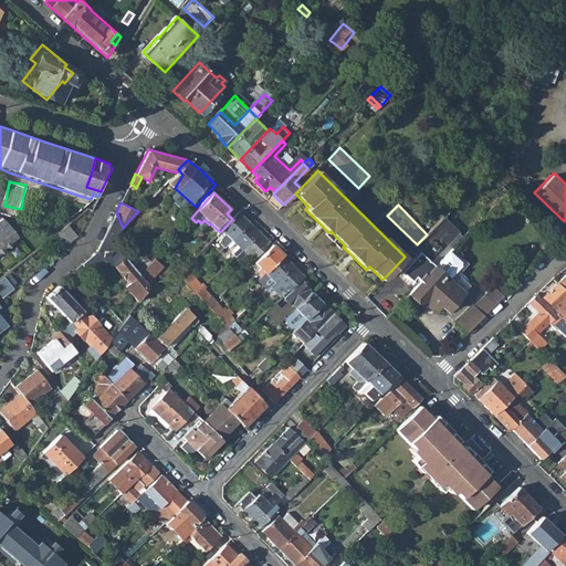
[(106,231),(112,239),(123,228),(116,212),(106,231)]
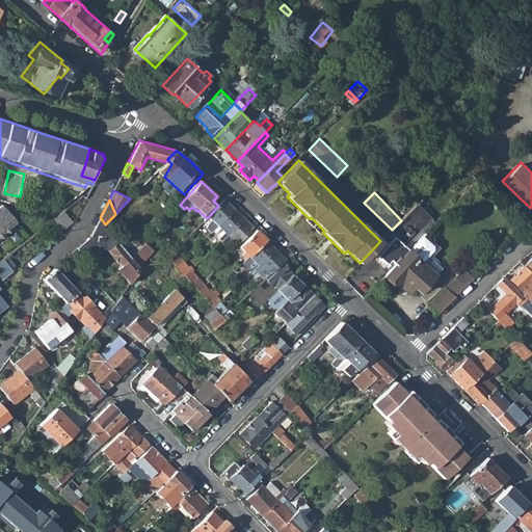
[(208,217),(217,227),(235,210),(224,200),(218,206),(208,217)]
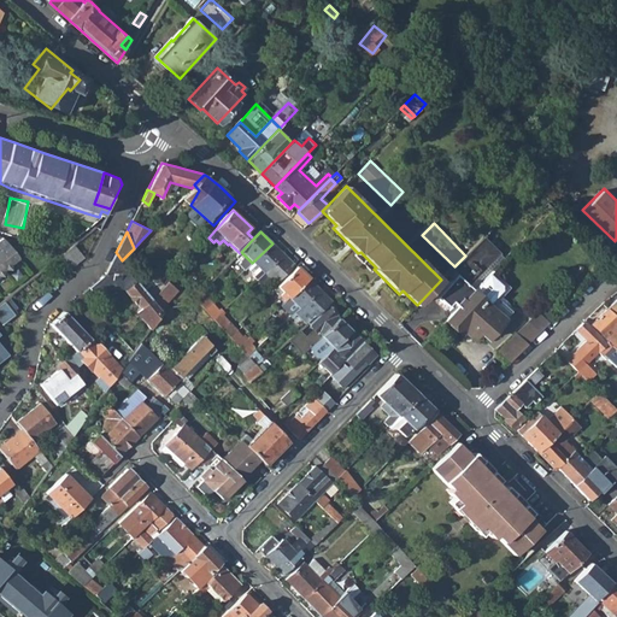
[(488,264),(501,250),(486,235),(465,256),(454,266),(446,275),(452,281),(438,297),(447,306),(450,305),(456,310),(474,291),(469,286),(488,264)]
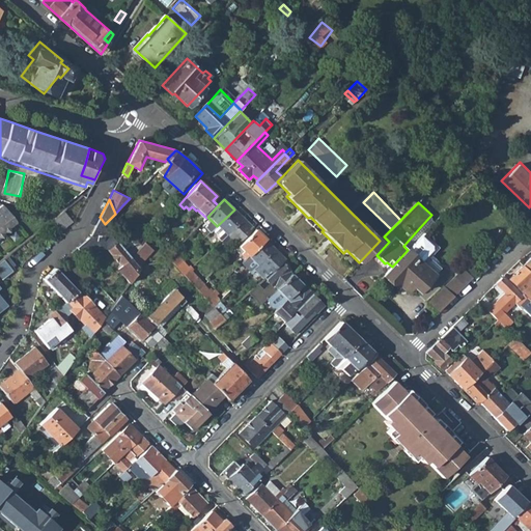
[(0,236),(18,223),(4,206),(0,210),(0,236)]
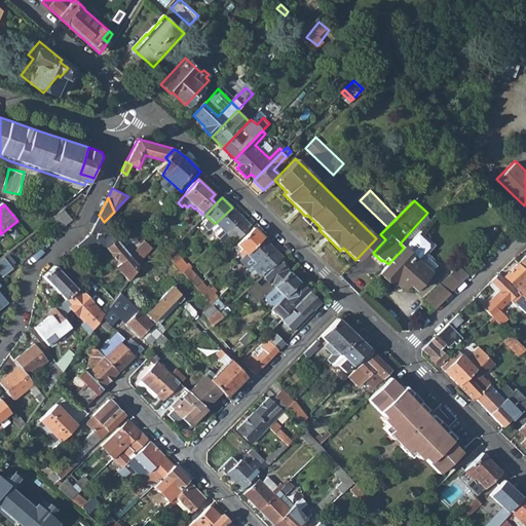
[(217,238),(240,216),(232,208),(215,224),(221,230),(215,236),(217,238)]
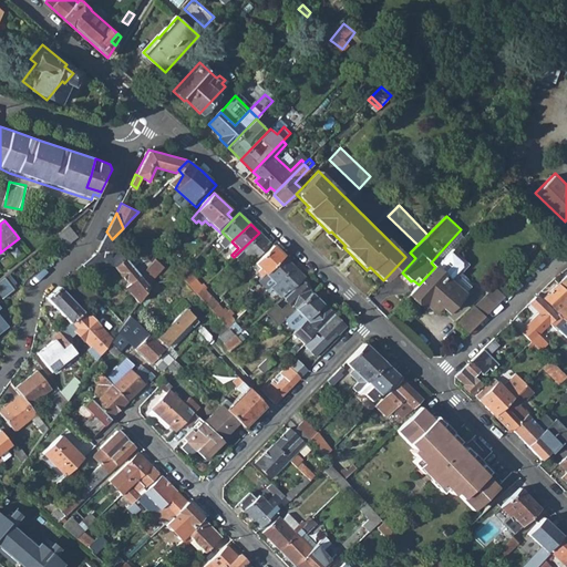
[(62,246),(75,234),(68,226),(55,237),(62,246)]
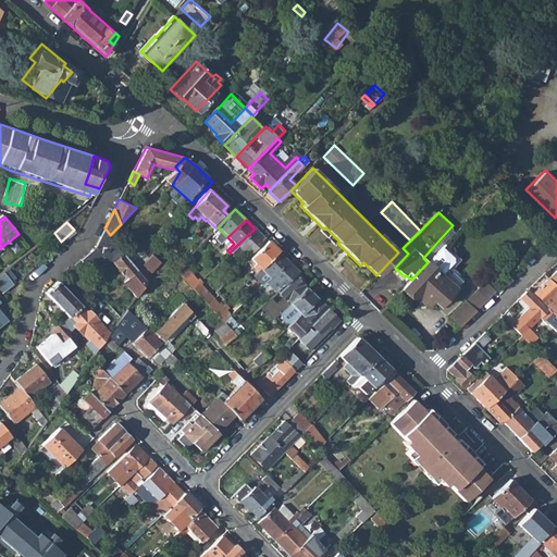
[(227,237),(218,227),(217,229),(213,231),(223,240),(227,237)]
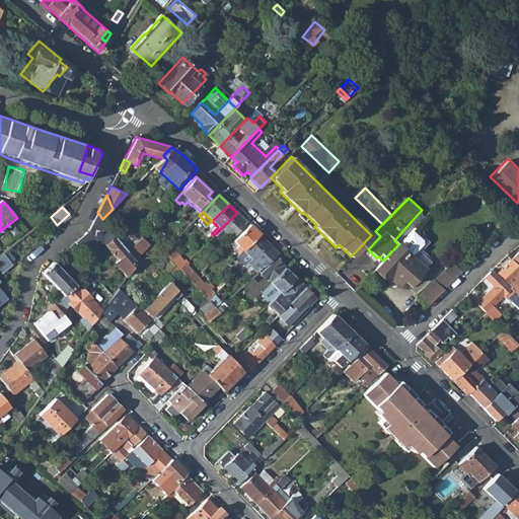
[(232,239),(247,223),(237,213),(214,235),(218,238),(224,232),(232,239)]
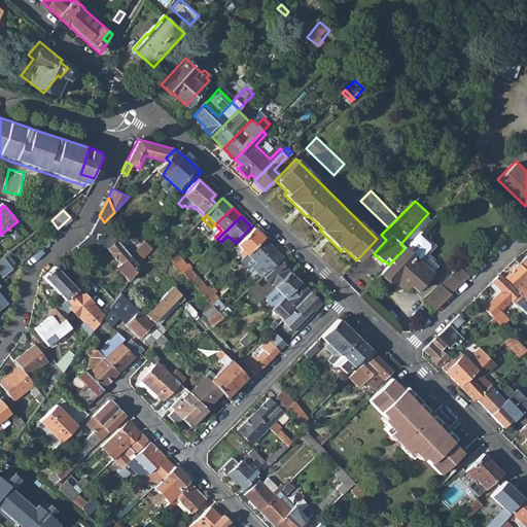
[(254,230),(235,248),(244,258),(247,254),(264,239),(254,230)]
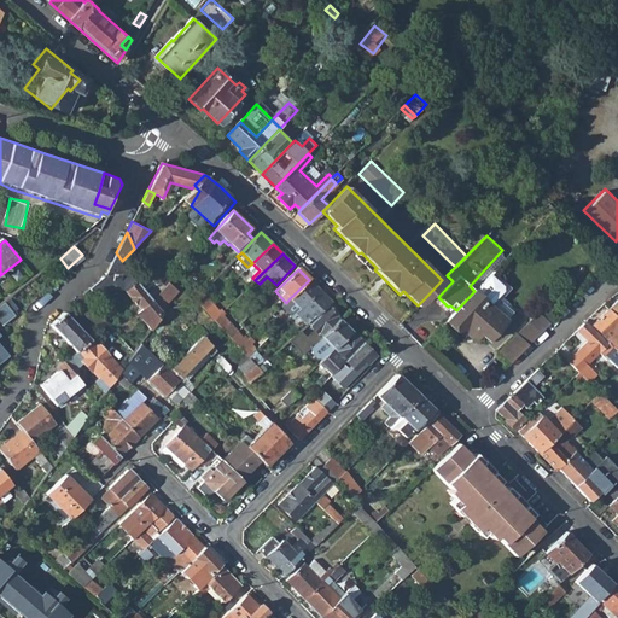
[(153,299),(167,286),(157,275),(149,284),(144,289),(153,299)]
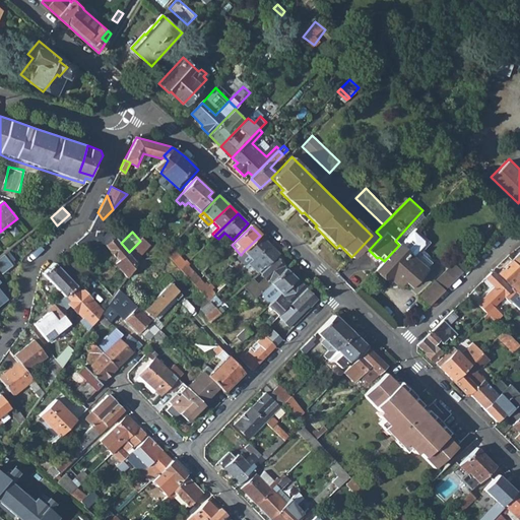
[(428,247),(412,232),(399,245),(384,261),(376,269),(389,281),(391,279),(399,286),(404,280),(410,286),(426,269),(415,259),(423,252),(428,247)]
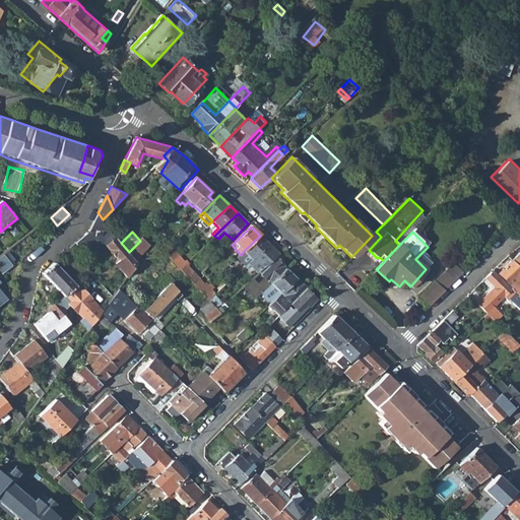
[(125,239),(120,234),(116,238),(121,243),(125,239)]
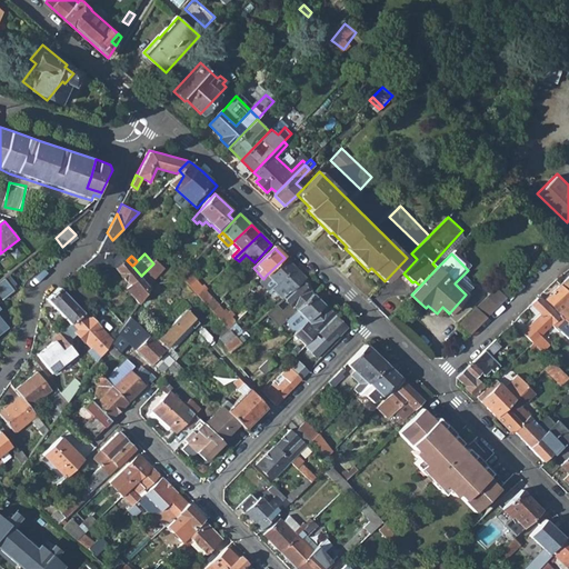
[(267,275),(277,285),(295,268),(285,258),(267,275)]
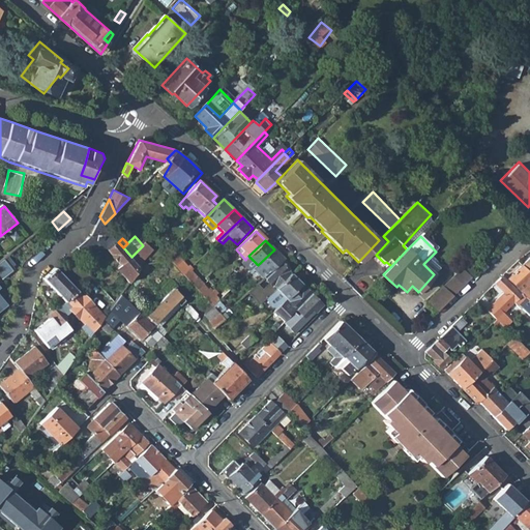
[(141,265),(140,265),(131,257),(123,247),(118,242),(117,241),(109,249),(121,264),(118,266),(130,280),(142,264),(141,265)]
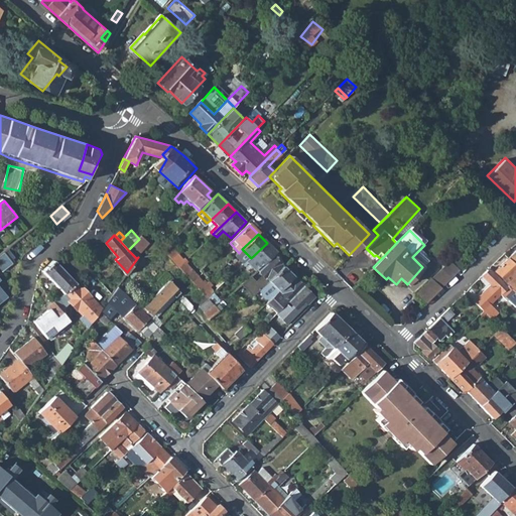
[(141,236),(139,239),(128,250),(136,258),(137,258),(150,240),(141,236)]
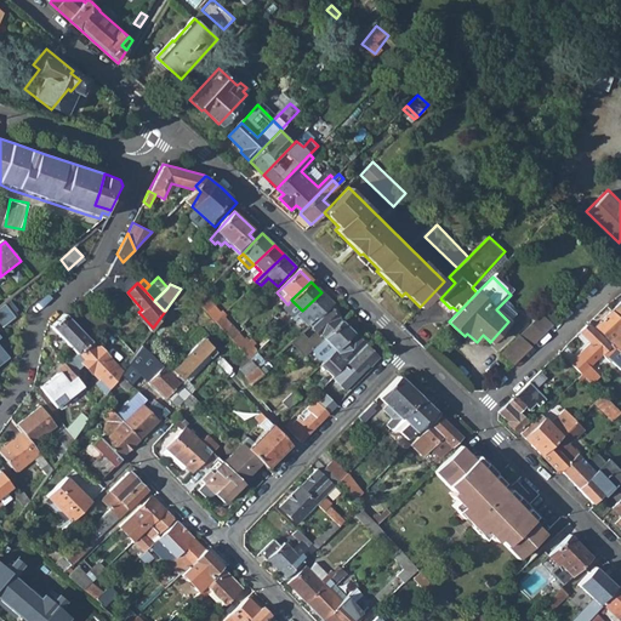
[(322,292),(302,311),(296,315),(308,328),(330,309),(335,305),(322,292)]
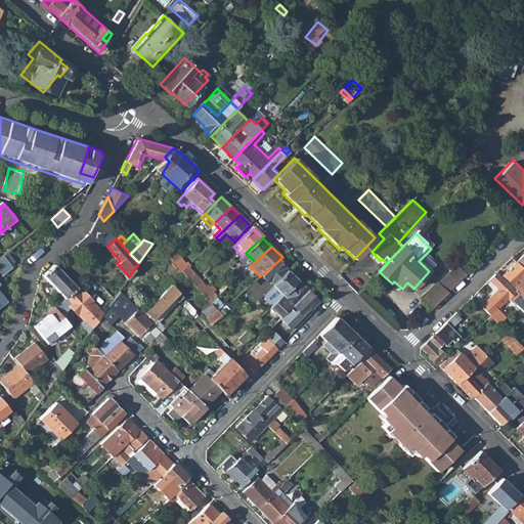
[(166,254),(174,262),(178,259),(170,250),(166,254)]
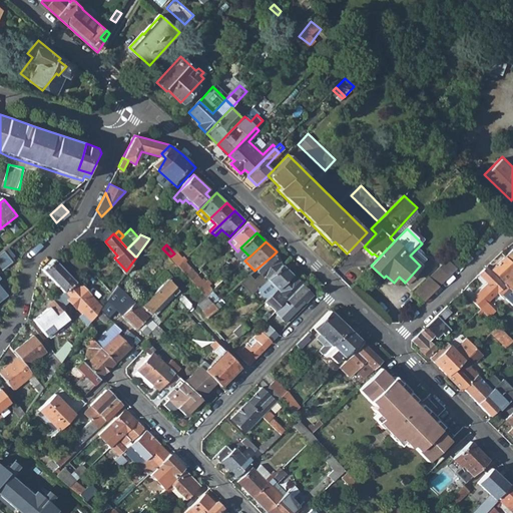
[(417,248),(410,255),(420,266),(428,259),(417,248)]
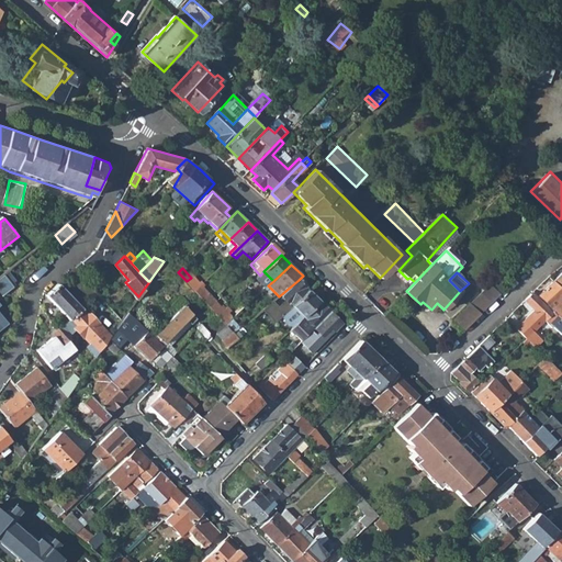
[(0,292),(3,296),(14,288),(4,276),(0,278),(0,292)]
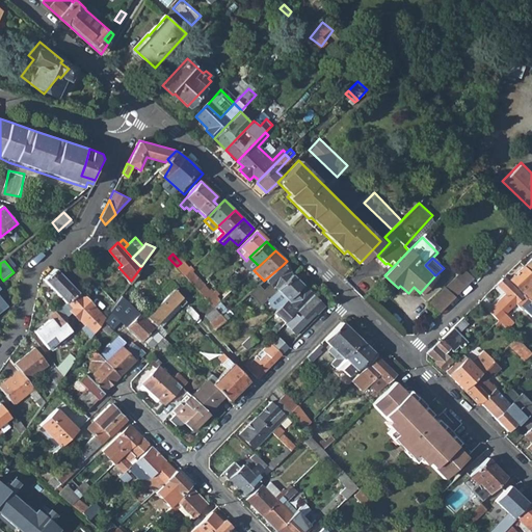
[(177,266),(184,275),(190,270),(188,267),(186,268),(181,263),(177,266)]
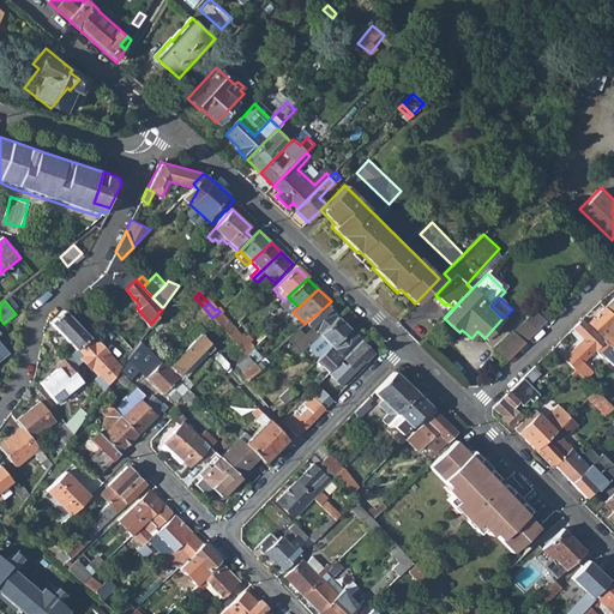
[(337,320),(333,317),(335,315),(326,306),(305,324),(287,339),(300,354),(306,349),(337,320)]
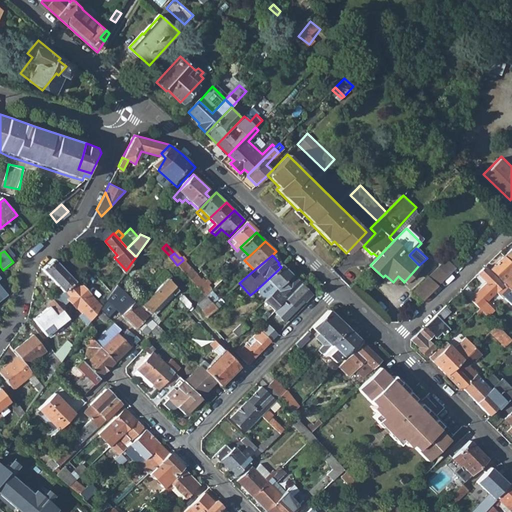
[(450,257),(439,267),(447,276),(458,266),(450,257)]
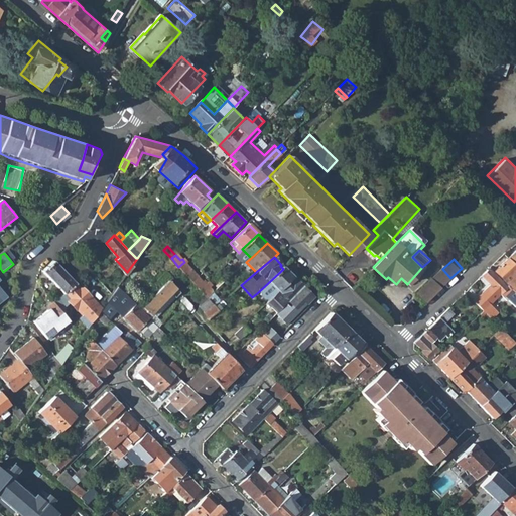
[(515,266),(508,259),(496,270),(508,284),(507,285),(514,291),(515,293),(515,284),(512,280),(513,279),(515,281),(515,279),(515,266)]
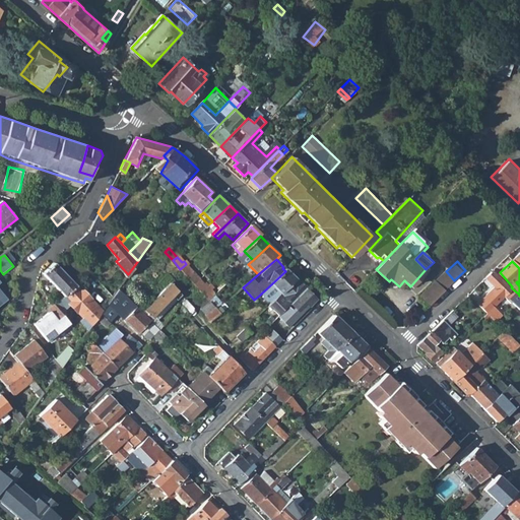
[(104,309),(92,298),(93,297),(83,287),(81,289),(76,284),(55,262),(44,273),(66,296),(67,295),(72,300),(70,301),(79,311),(80,310),(93,323),(101,313),(104,309)]
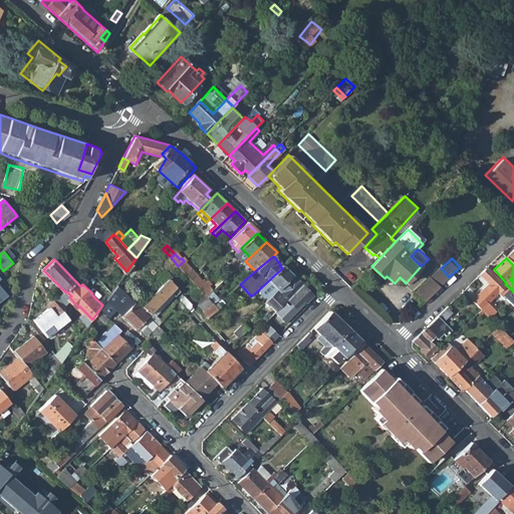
[(181,268),(189,278),(192,274),(190,271),(192,270),(188,266),(187,267),(184,264),(185,262),(184,261),(178,266),(181,268)]
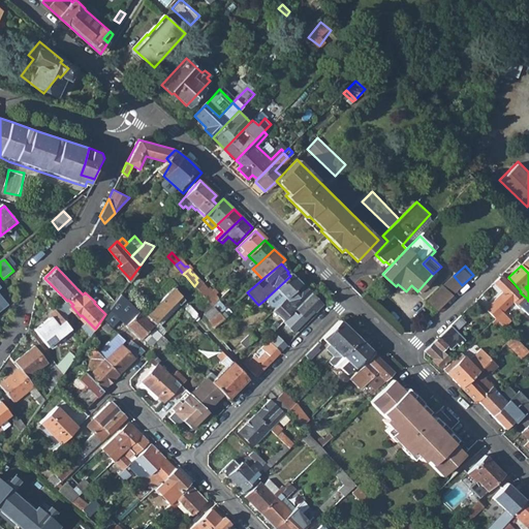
[(493,283),(519,308),(520,307),(528,316),(528,301),(527,299),(526,300),(501,275),(493,283)]
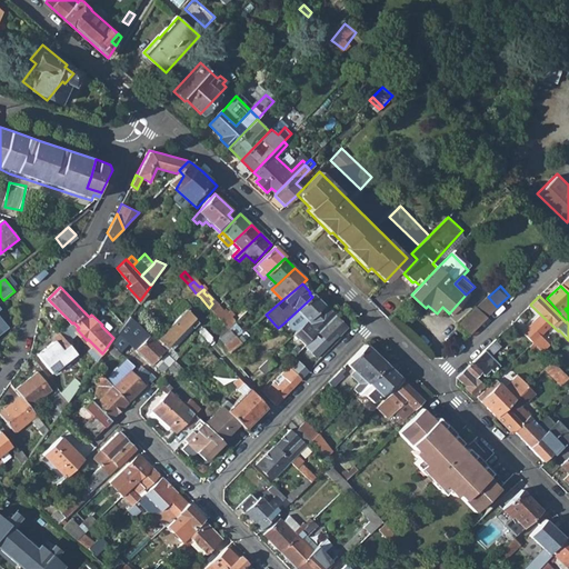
[(303,327),(323,307),(312,297),(283,323),(286,326),(287,328),(290,332),(293,331),(296,333),(303,327)]
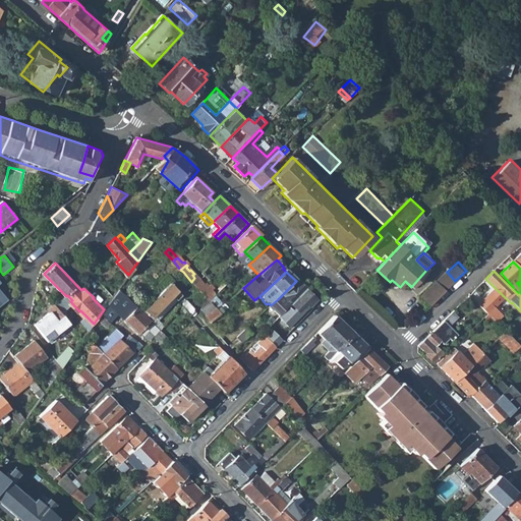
[(421,295),(430,304),(455,281),(447,272),(437,282),(437,281),(421,295)]
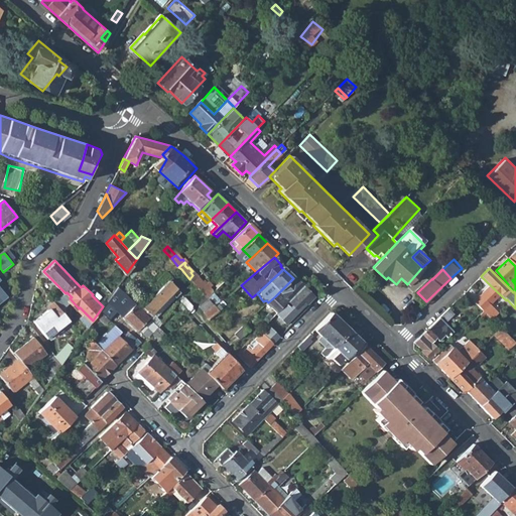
[(189,279),(200,291),(205,286),(206,285),(203,282),(201,284),(192,275),(189,279)]
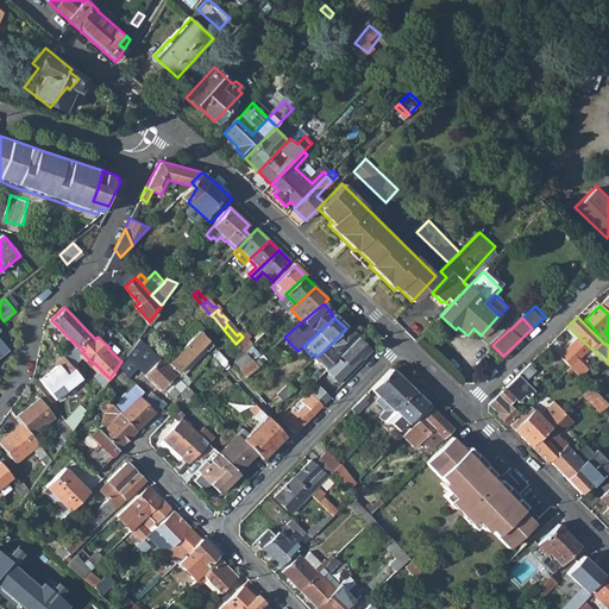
[(358,340),(359,339),(351,331),(349,332),(346,328),(325,350),(316,357),(316,358),(328,370),(358,340)]
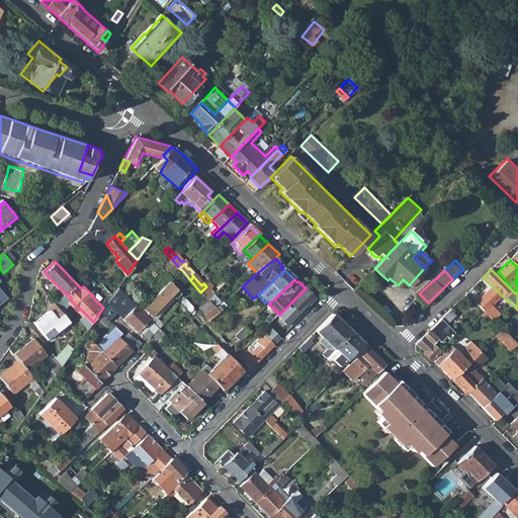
[(217,297),(228,287),(225,283),(219,289),(206,300),(212,307),(214,309),(222,301),(221,299),(220,300),(217,297)]
